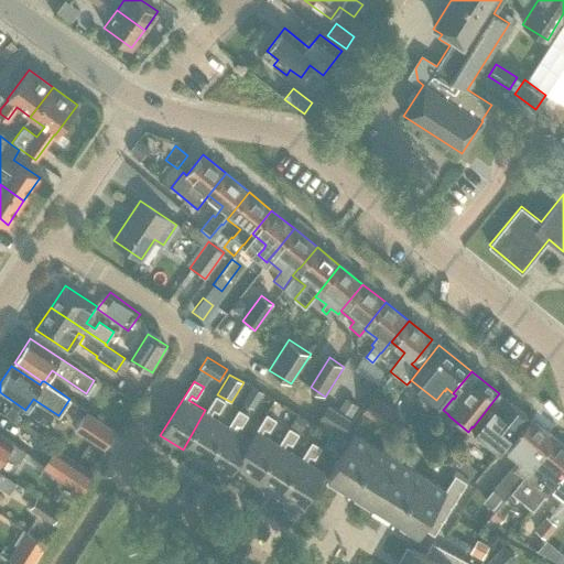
[(263,392),(252,386),(242,401),(253,408),(263,392)]
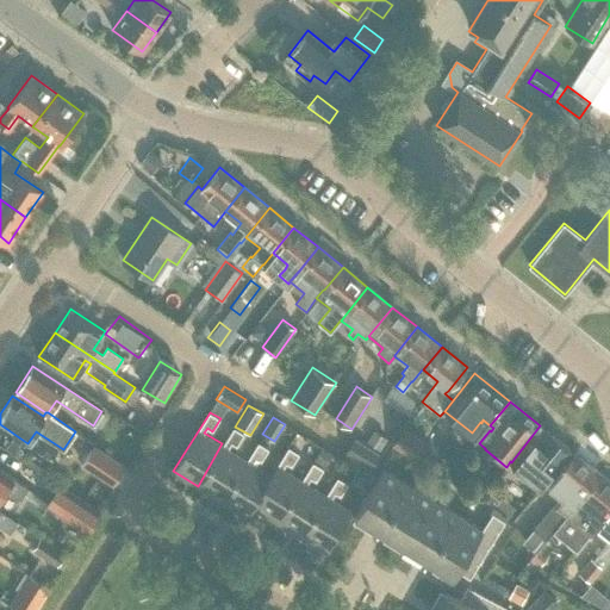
[(570,449),(540,425),(511,462),(518,468),(524,461),(547,479),(570,449)]
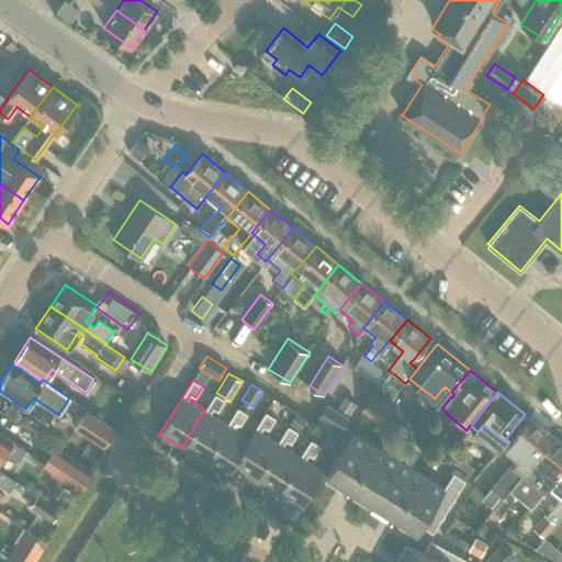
[(204,462),(227,423),(210,412),(212,407),(217,411),(224,398),(214,393),(204,408),(182,448),(204,462)]
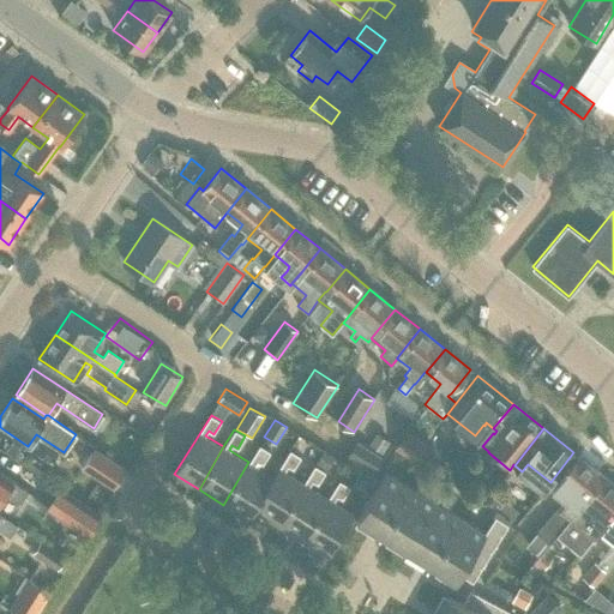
[(435,451),(405,431),(395,449),(423,468),(435,451)]
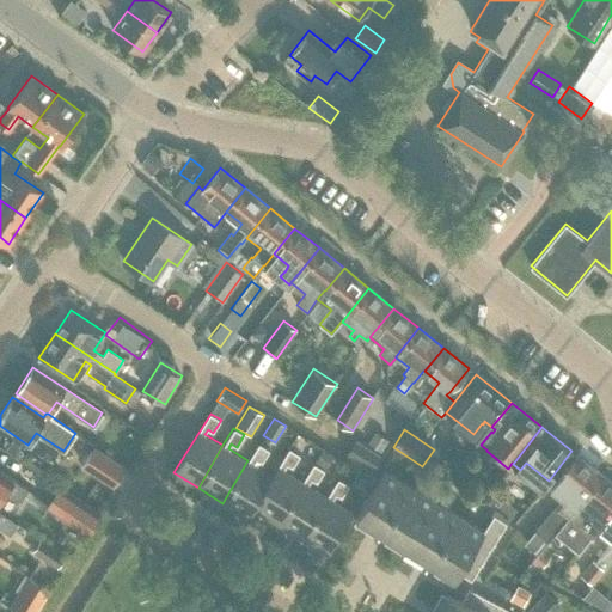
[(381,456),(356,439),(347,454),(372,470),(381,456)]
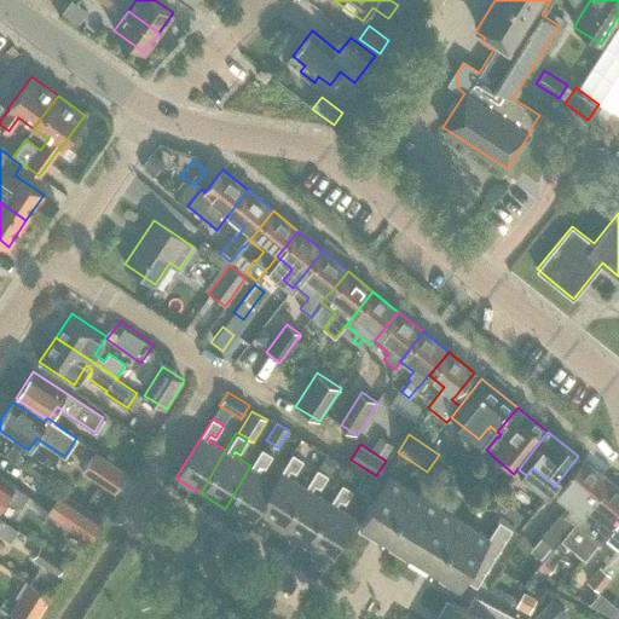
[(250,525),(276,481),(256,469),(259,464),(265,468),(272,455),(261,449),(250,466),(225,509),(250,525)]
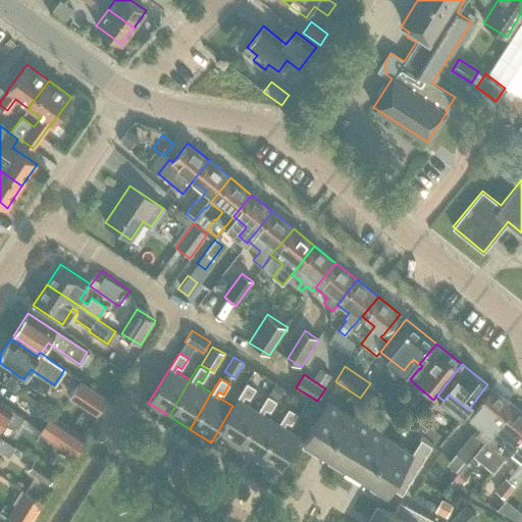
[(107,399),(80,380),(68,398),(96,416),(107,399)]
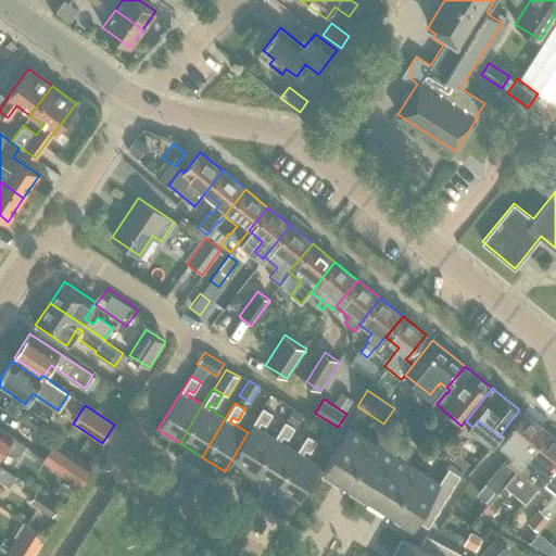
[(230,462),(253,476),(276,437),(258,426),(261,421),(266,425),(273,413),(263,407),(248,432),(230,462)]
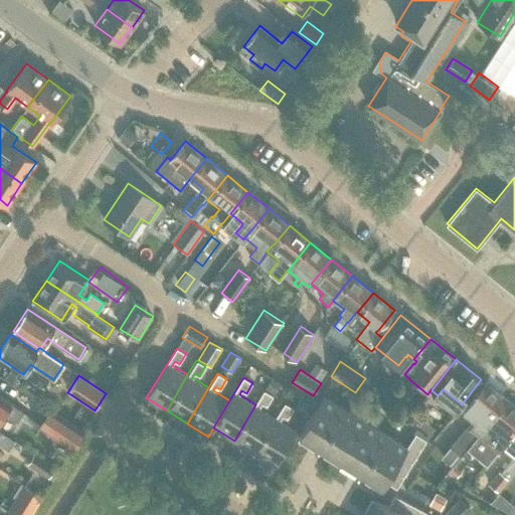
[(477,435),(505,399),(485,382),(463,410),(474,419),(468,427),(467,425),(450,447),(461,457),(477,436),(477,435)]
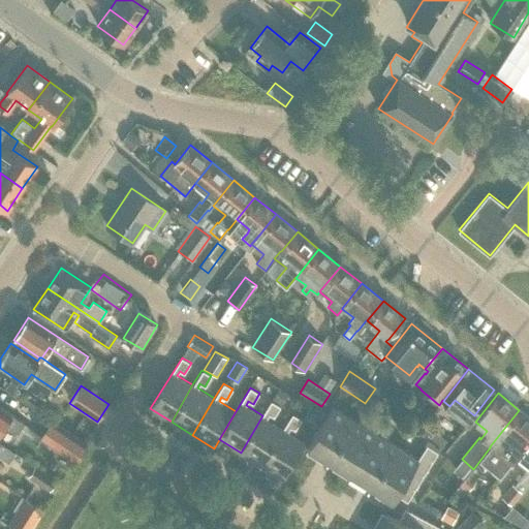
[(261,466),(284,429),(268,418),(270,414),(274,417),(281,406),(272,401),(262,415),(241,453),(261,466)]
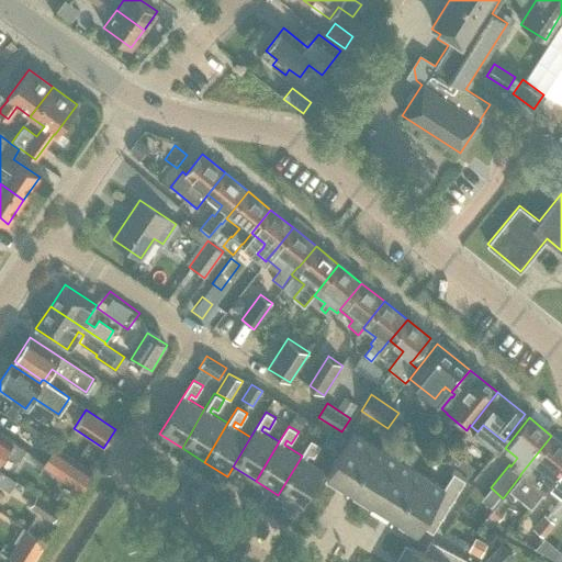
[(25,449),(0,431),(0,457),(4,450),(19,459),(25,449)]
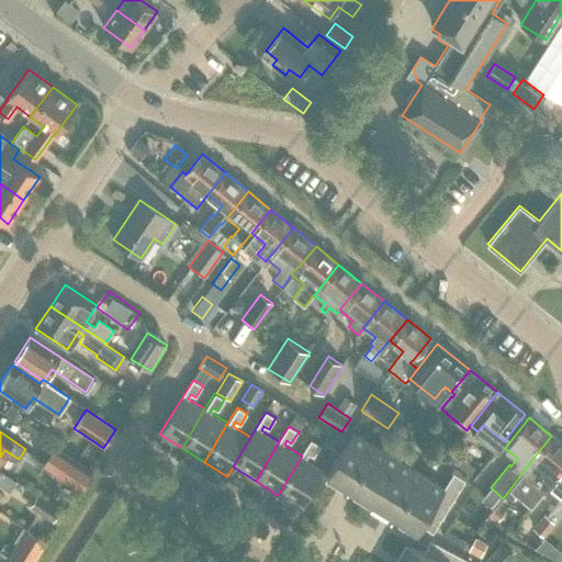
[(353,431),(326,475),(417,531),(422,526),(433,532),(465,480),(453,473),(445,487),(353,431)]
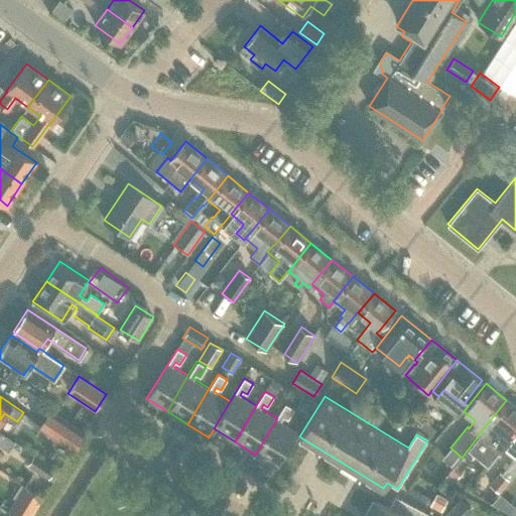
[(515,407),(506,400),(478,435),(478,436),(493,447),(485,457),(491,462),(504,445),(515,430),(515,407)]
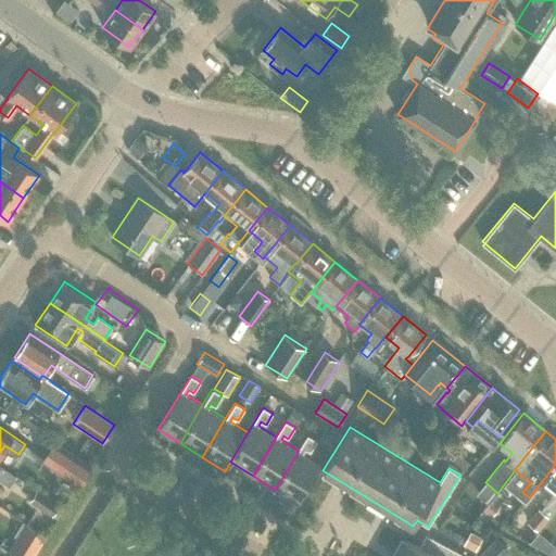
[(303,454),(306,450),(311,453),(318,441),(308,436),(299,451),(275,490),(298,503),(320,465),(303,454)]
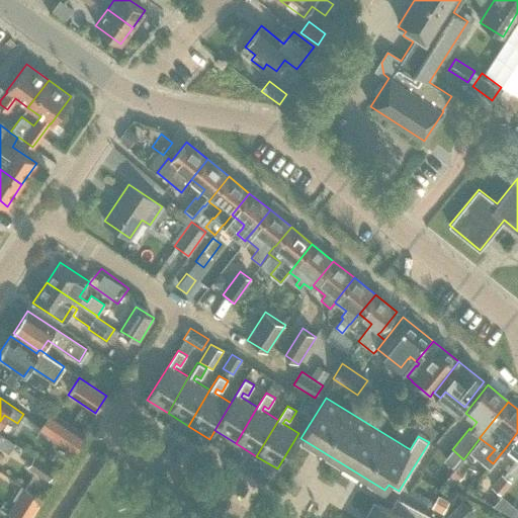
[(85,433),(50,410),(37,429),(73,452),(85,433)]
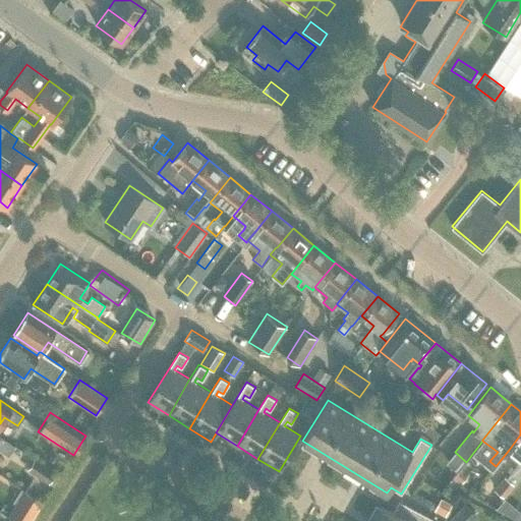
[(520,435),(509,450),(520,459),(520,460),(507,478),(504,476),(494,489),(504,499),(520,476),(520,435)]
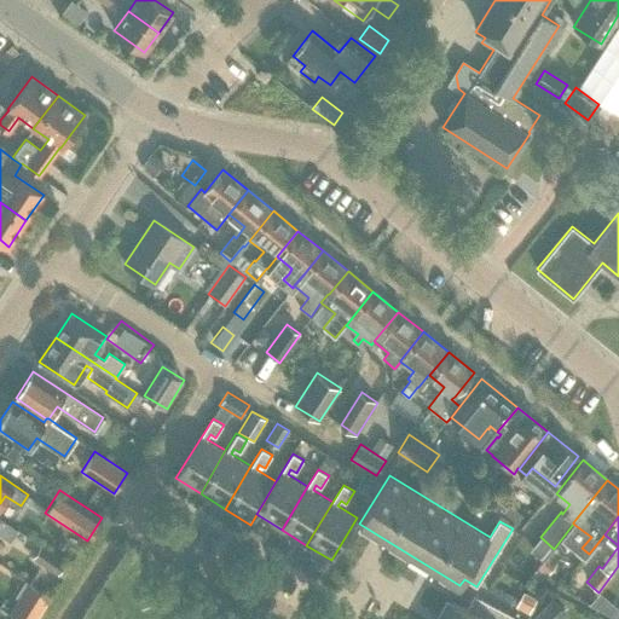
[(0,532),(10,541),(17,530),(0,518),(0,532)]
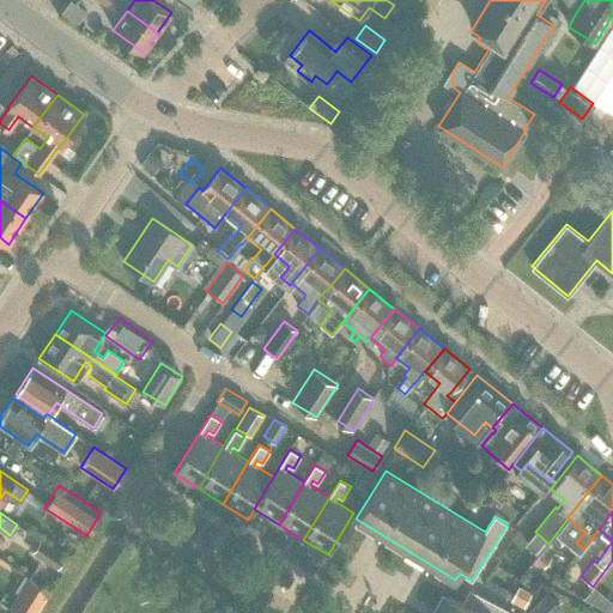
[(72,559),(41,539),(32,553),(64,572),(72,559)]
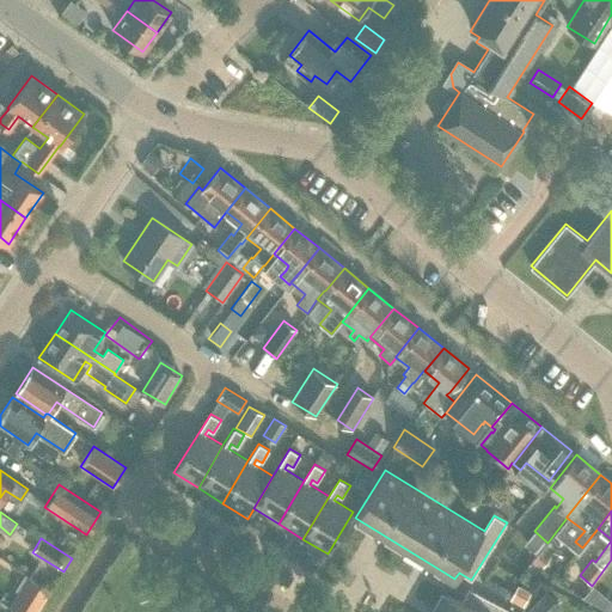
[(16,611),(35,611),(50,589),(29,576),(8,606),(16,611)]
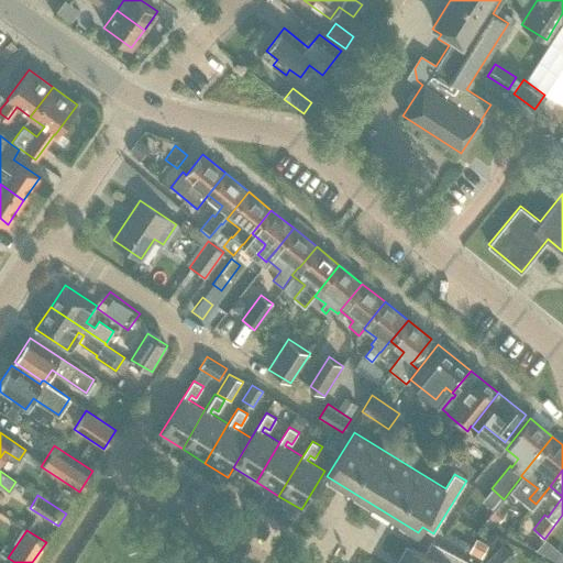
[(465,549),(479,555),(486,543),(472,537),(465,549)]
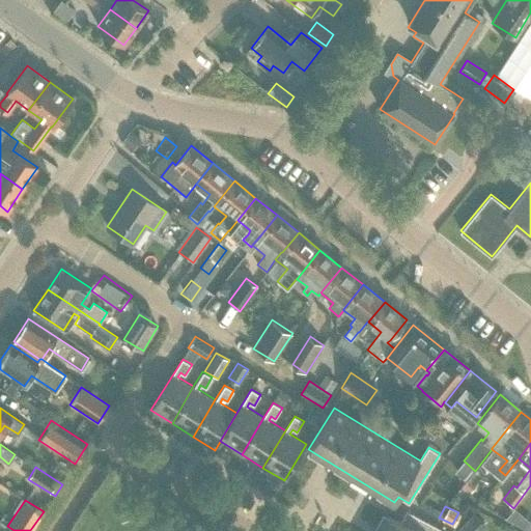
[(513,508),(506,518),(521,526),(526,519),(513,508)]
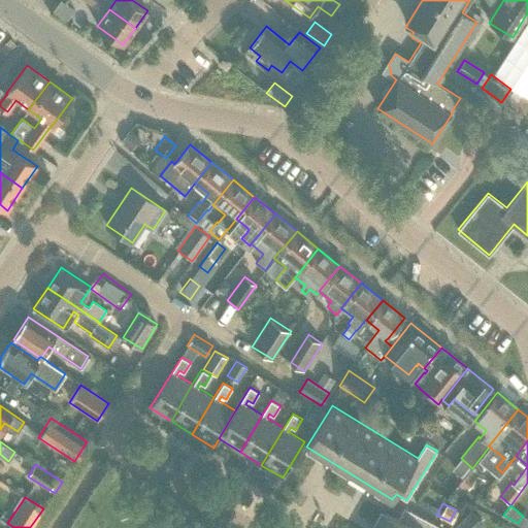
[(375,527),(439,527),(440,527),(403,507),(397,519),(385,512),(375,527)]
